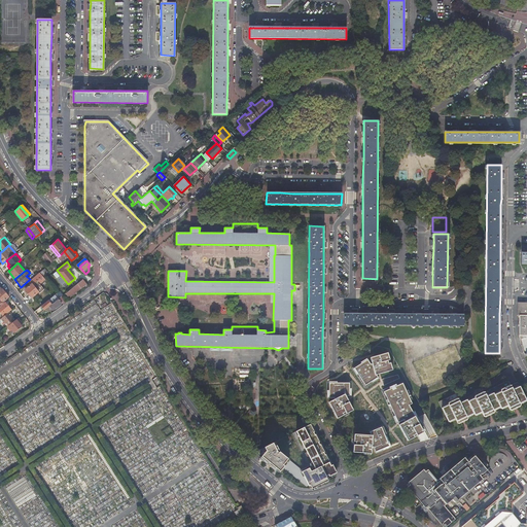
[(44,280),(39,273),(29,281),(31,284),(25,289),(26,290),(25,291),(28,295),(29,294),(32,297),(38,292),(39,293),(44,289),(39,284),(44,280)]
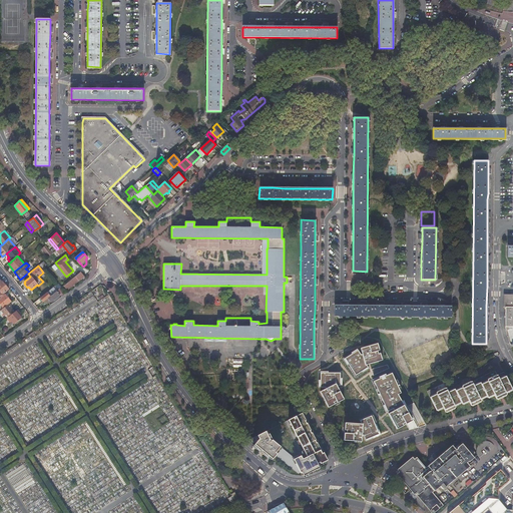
[(64,286),(68,290),(81,279),(82,280),(85,277),(81,272),(64,286)]
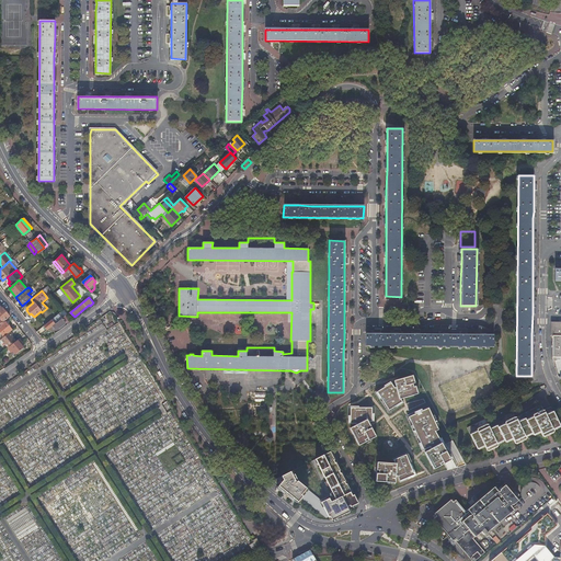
[(0,324),(3,322),(2,321),(6,319),(9,316),(2,308),(0,309),(0,318),(1,320),(0,320),(0,324)]
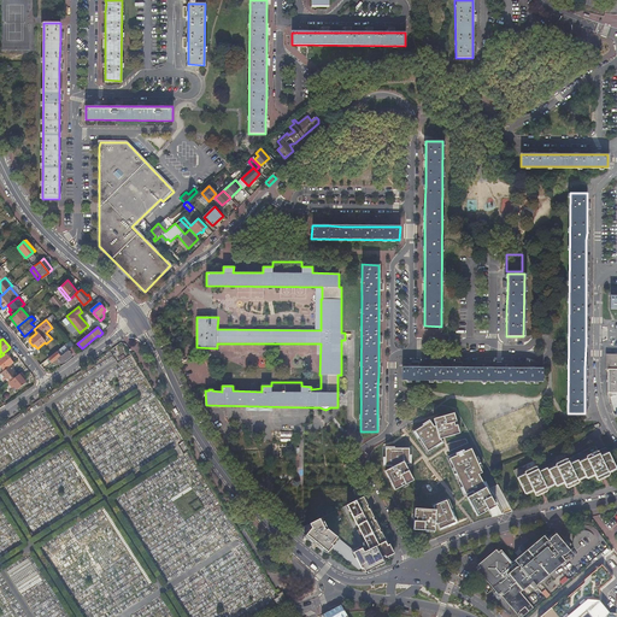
[(53,363),(65,353),(63,352),(69,347),(66,344),(47,360),(51,365),(53,363)]
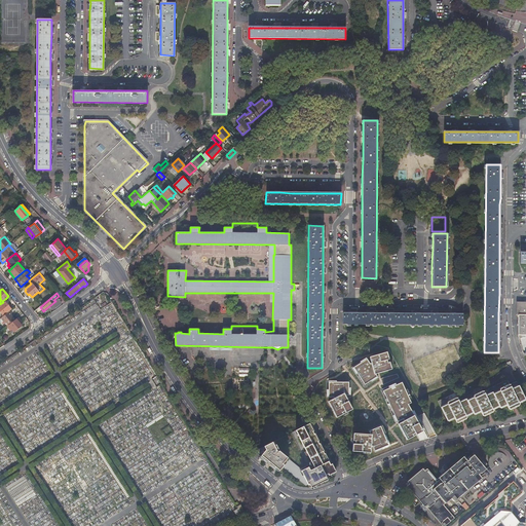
[(61,303),(62,305),(66,303),(61,297),(55,301),(45,309),(48,312),(53,307),(54,308),(61,303)]
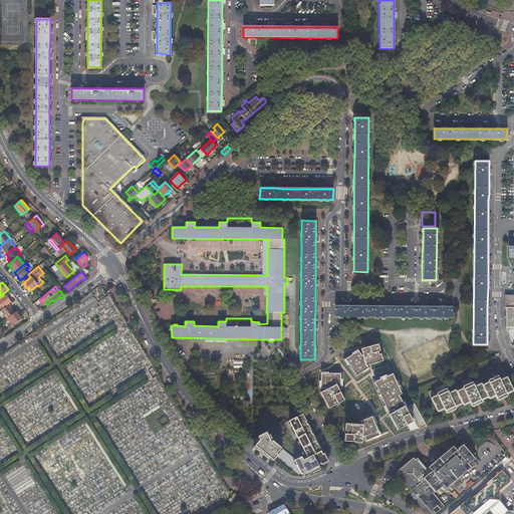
[(0,303),(3,308),(9,303),(11,302),(4,294),(3,295),(0,297),(0,303)]
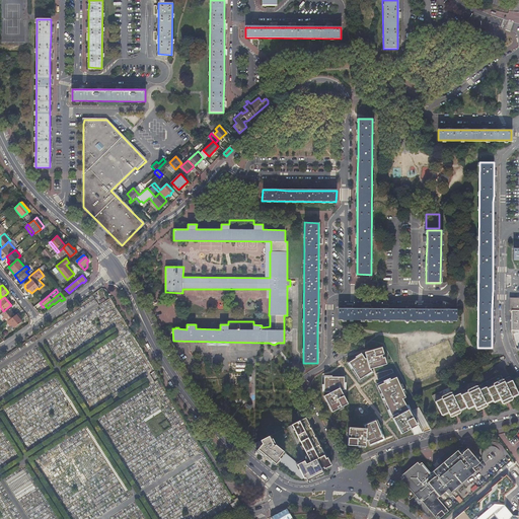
[(518,298),(509,298),(509,310),(509,311),(511,311),(511,330),(518,330),(518,298)]
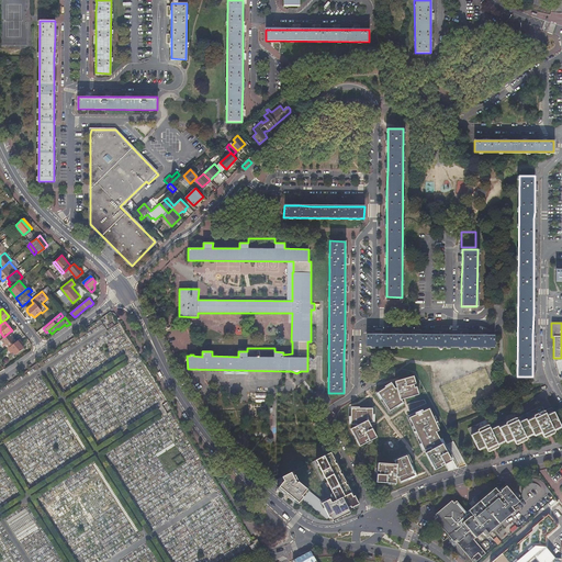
[(8,348),(15,341),(10,335),(11,334),(10,332),(3,337),(1,339),(8,348)]
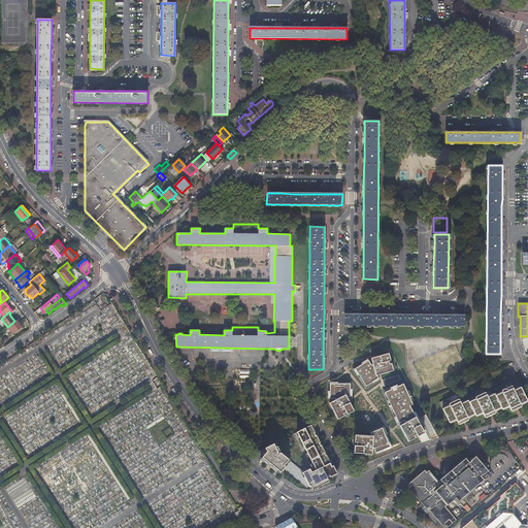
[(464,316),(458,316),(453,316),(440,316),(434,315),(421,315),(415,315),(395,315),(389,315),(376,315),(370,315),(357,314),(352,314),(344,314),(344,325),(464,327),(464,316)]
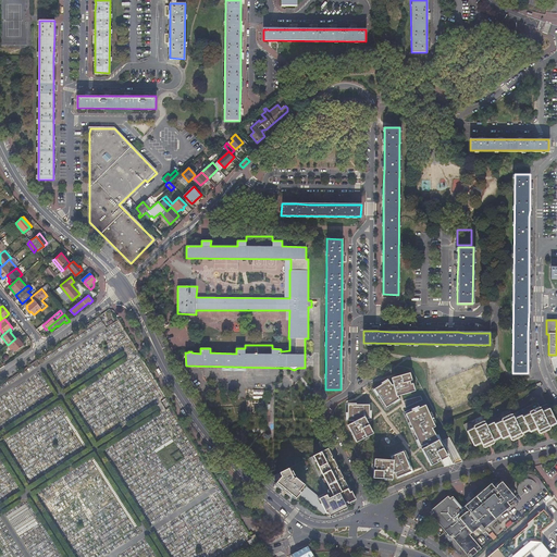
[(12,348),(14,351),(23,345),(20,341),(22,339),(19,336),(15,338),(8,345),(7,345),(11,349),(12,348)]
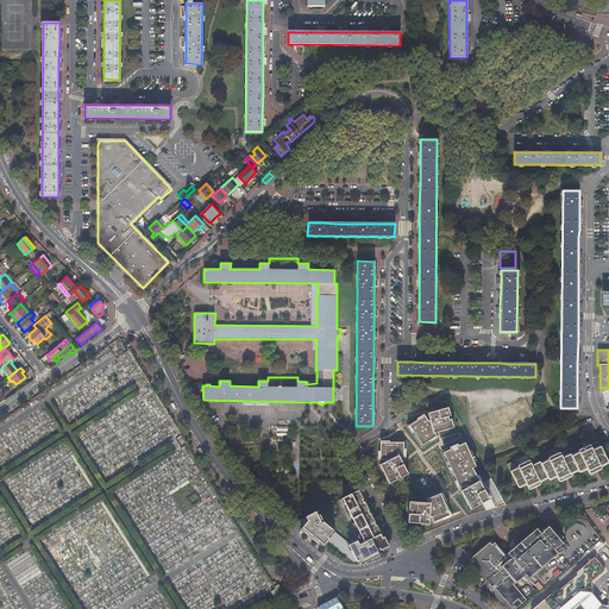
[(439,410),(414,424),(426,449),(431,445),(454,431),(439,410)]
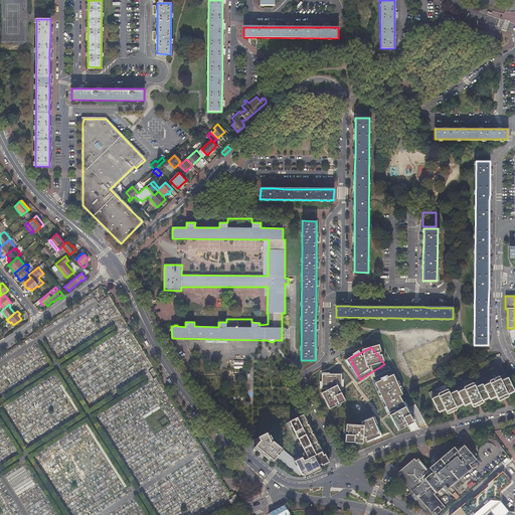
[(339,365),(318,377),(328,398),(348,386),(352,383),(339,365)]
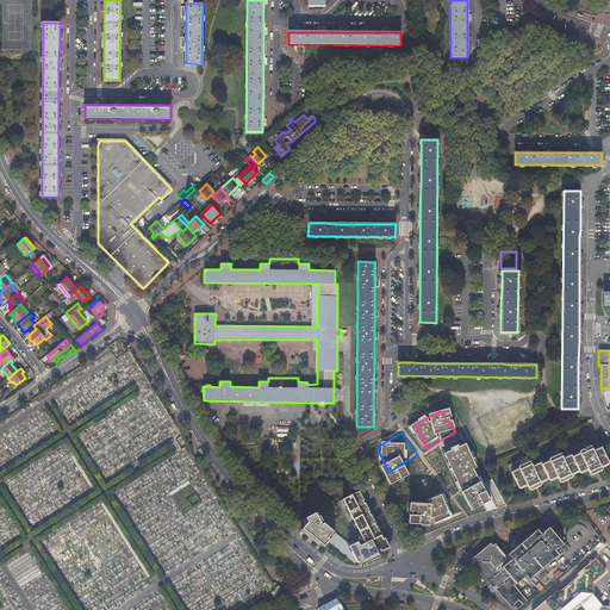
[(453,440),(431,450),(434,453),(436,455),(456,447),(453,440)]
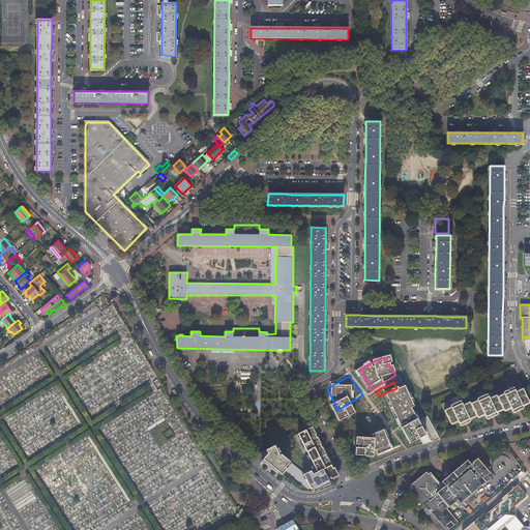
[(460,395),(441,405),(452,424),(459,421),(461,424),(477,415),(478,417),(486,414),(488,417),(503,409),(504,411),(510,408),(512,411),(529,402),(529,401),(521,384),(514,387),(511,382),(489,393),(486,388),(463,401),(460,395)]
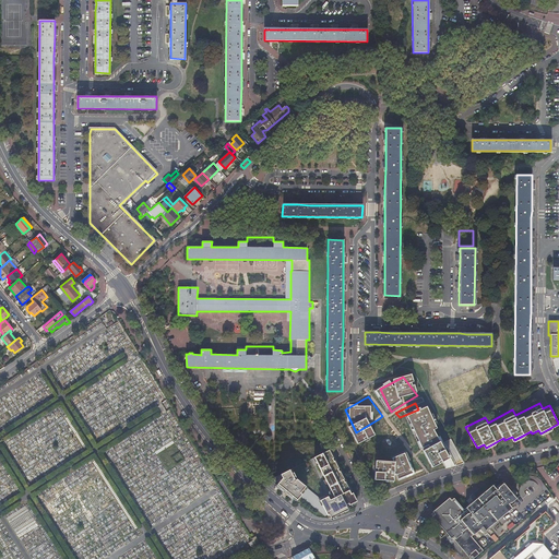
[(420,412),(399,423),(421,460),(428,456),(442,451),(420,412)]
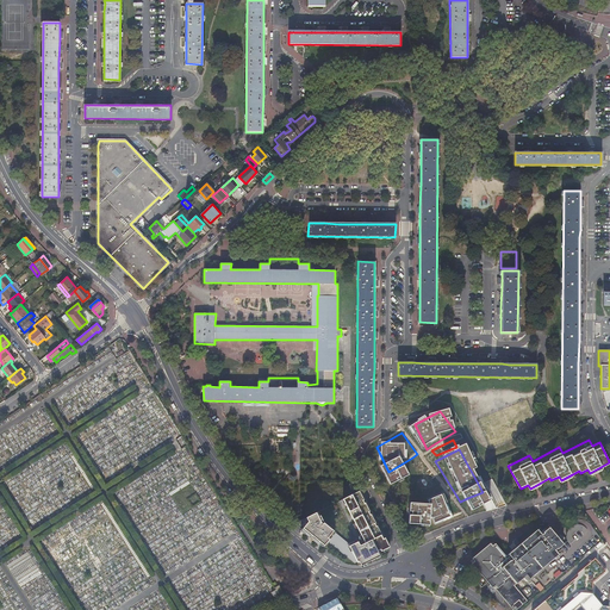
[(422,468),(396,481),(416,518),(430,514),(443,509),(422,468)]
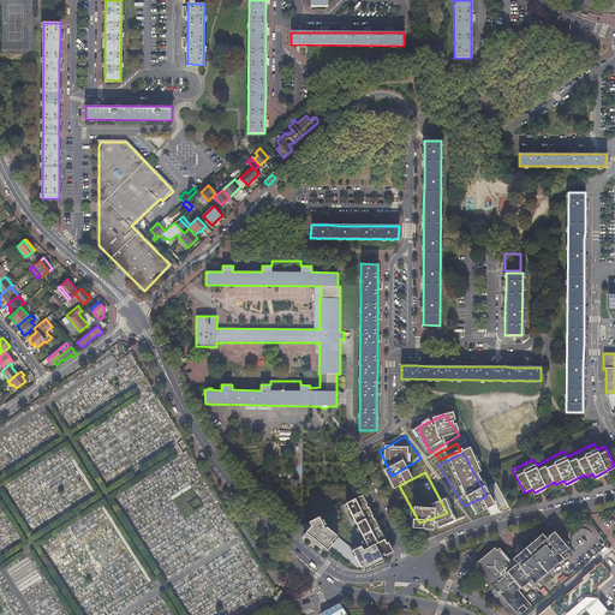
[(363,494),(345,503),(368,547),(363,550),(360,545),(353,549),(326,527),(320,515),(297,527),(322,548),(323,547),(327,550),(330,545),(357,567),(362,566),(364,569),(383,560),(381,557),(393,551),(363,494)]
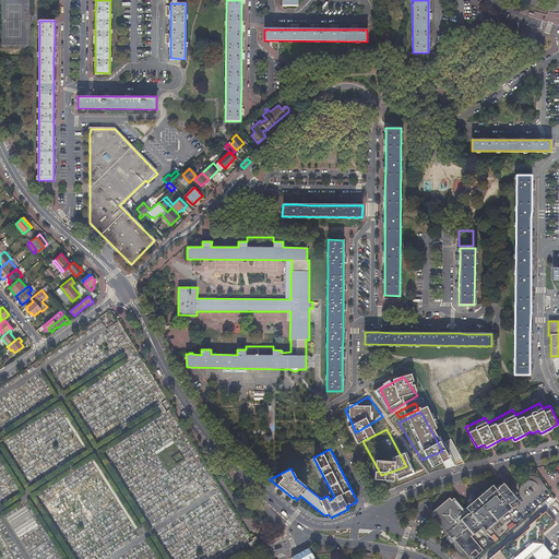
[(418,475),(400,482),(403,489),(420,483),(418,475)]
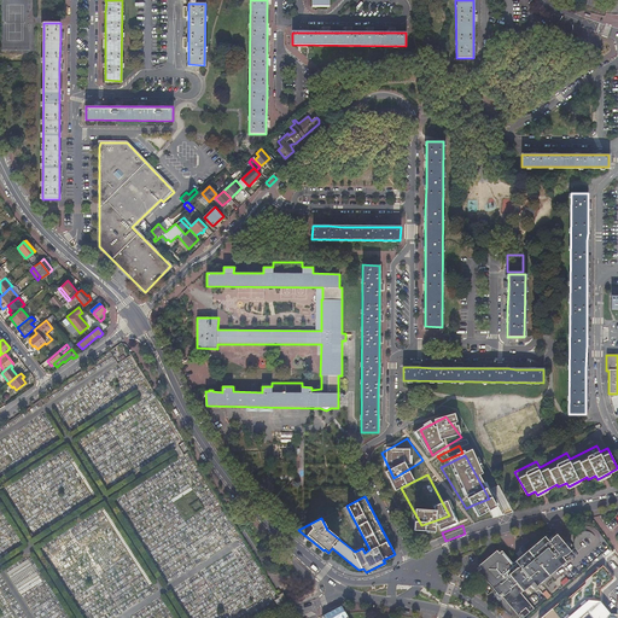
[(511,565),(500,551),(478,569),(519,617),(524,617),(535,610),(522,594),(524,592),(535,583),(537,587),(547,599),(610,547),(598,532),(594,535),(592,532),(588,531),(583,531),(579,532),(575,536),(573,540),(573,544),(576,548),(571,552),(558,535),(549,541),(546,536),(516,561),(511,565)]
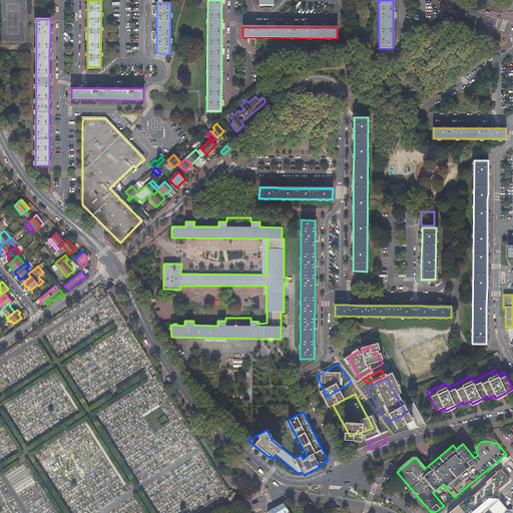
[(498,498),(499,489),(509,480),(500,469),(487,480),(487,484),(472,496),(469,495),(448,512),(512,512),(512,496),(512,497),(511,510),(507,509),(498,498)]
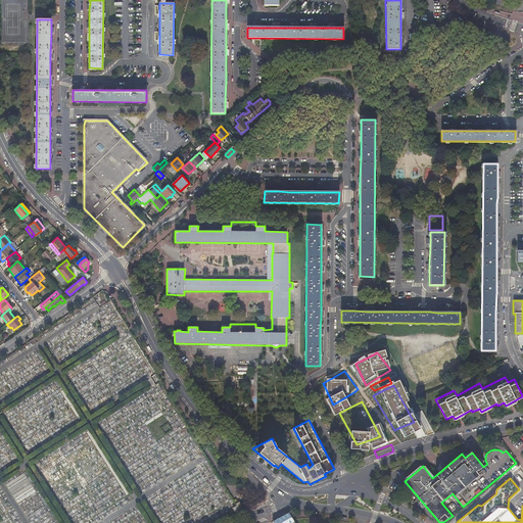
[(237,506),(232,508),(237,515),(245,512),(239,502),(235,503),(237,506)]
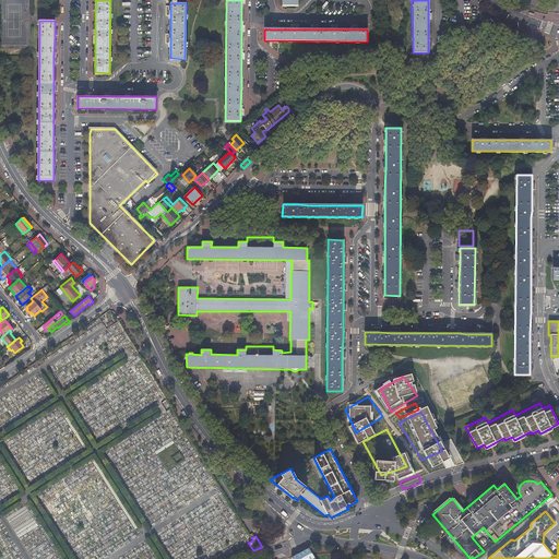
[(316,558),(309,548),(292,557),(293,558),(316,558)]
